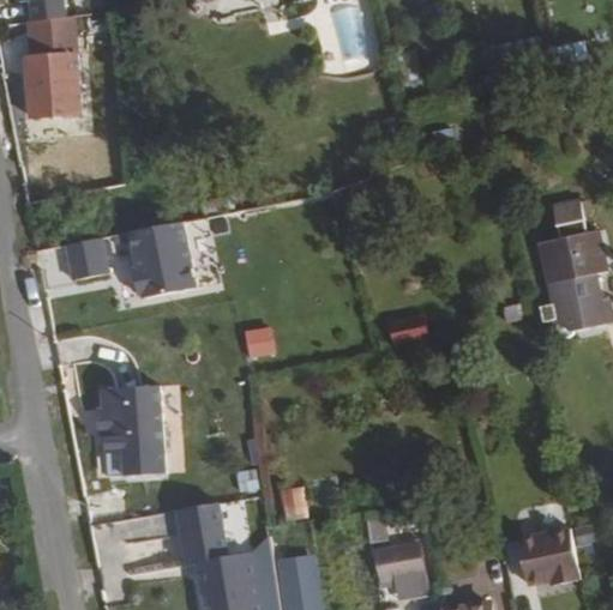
[(35,0),(37,19),(68,16),(66,0),(35,0)]
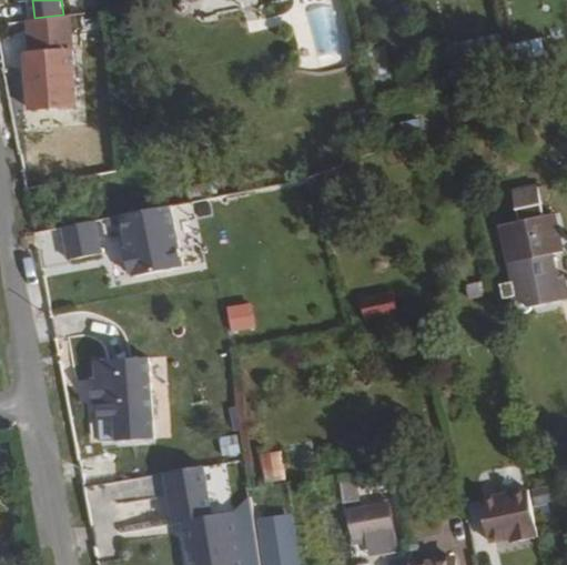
[(26,53),(21,53),(28,109),(74,103),(63,14),(34,18),(21,19),(26,53)]
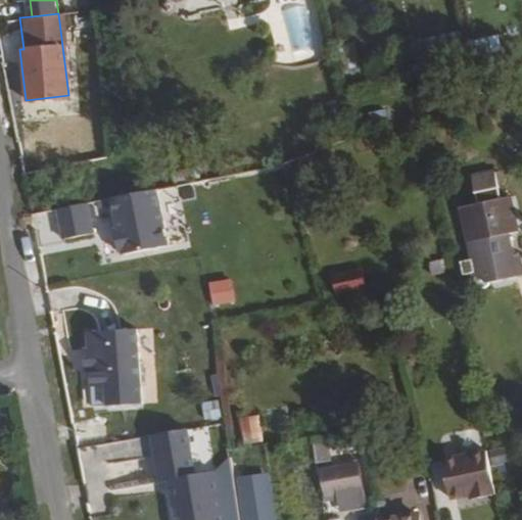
[(461,261),(464,272),(475,270),(476,275),(506,268),(499,235),(517,231),(510,195),(500,197),(494,171),(471,175),(477,203),(461,206),(472,258),(461,261)]
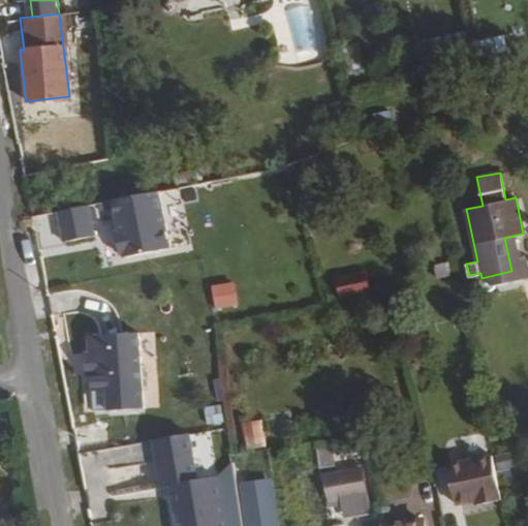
[(158,189),(114,198),(119,228),(116,229),(120,252),(123,251),(124,255),(169,247),(158,189)]
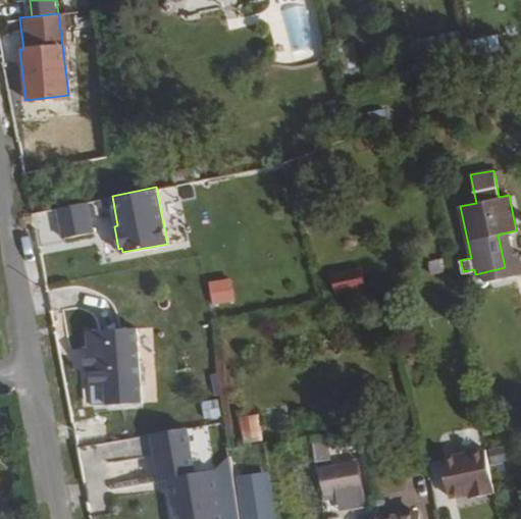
[(87,201),(57,207),(62,237),(93,230),(87,201)]
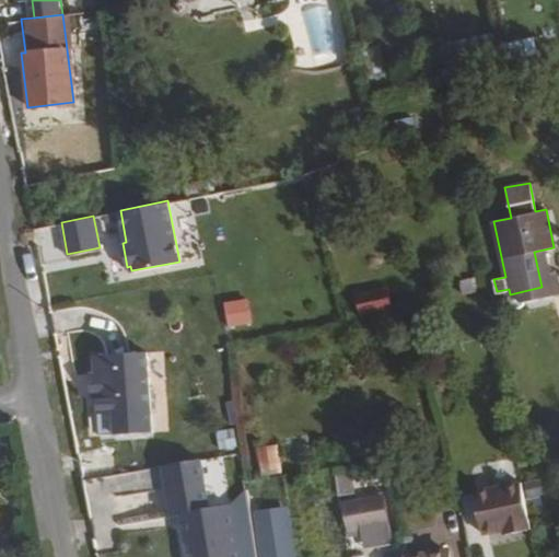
[(383,292),(352,300),(357,315),(387,308),(383,292)]
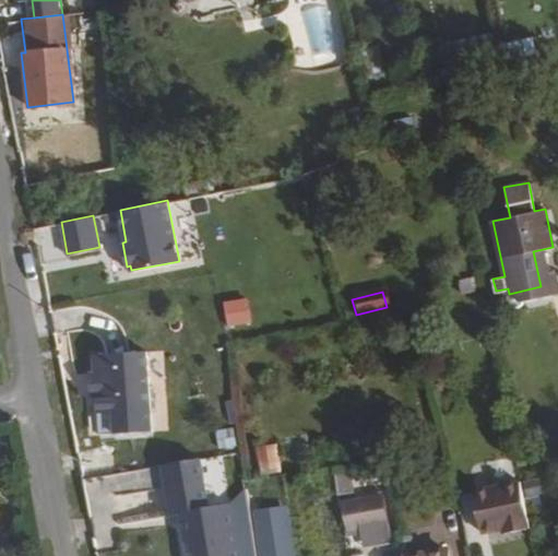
[(250,323),(246,297),(221,302),(224,327),(250,323)]
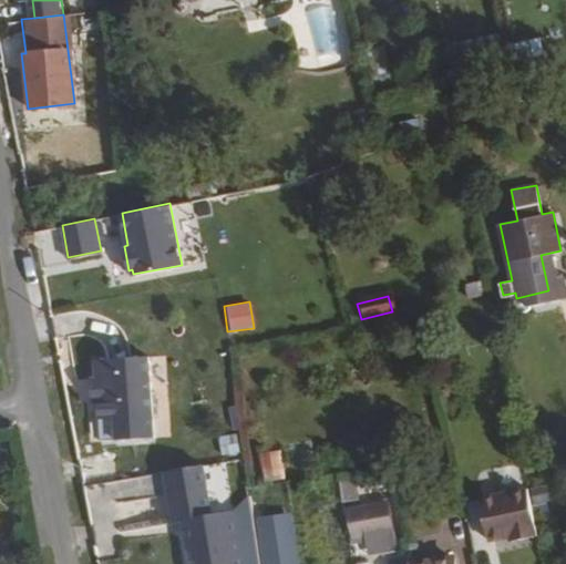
[(98,398),(100,416),(153,410),(145,351),(93,357),(95,375),(98,398)]
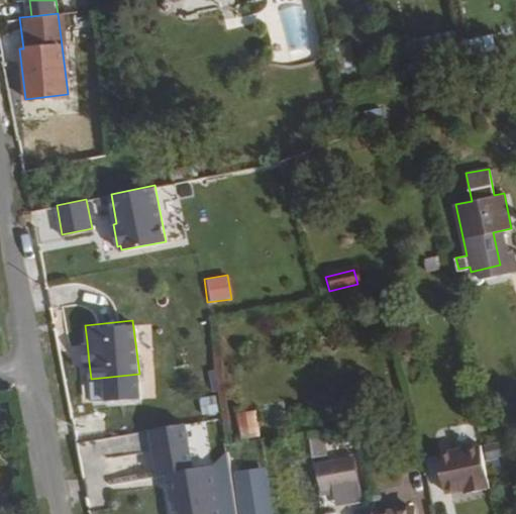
[(215,411),(213,394),(197,397),(200,413),(215,411)]
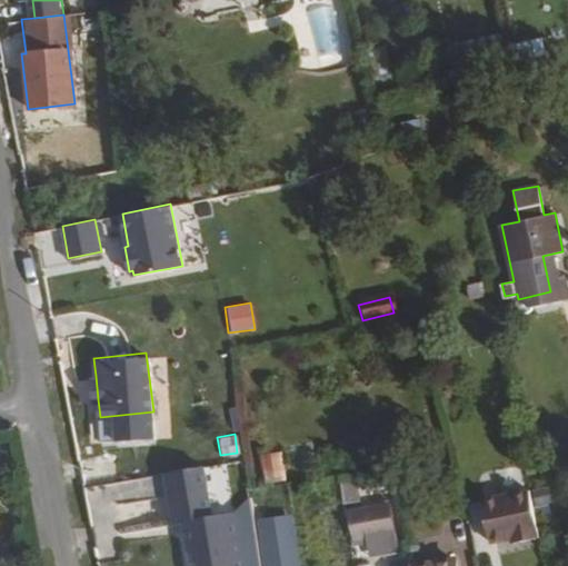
[(278,449),(255,453),(258,482),(282,478),(278,449)]
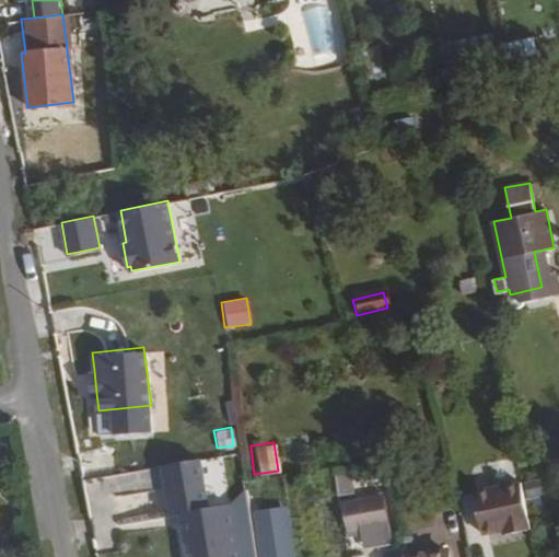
[(202,457),(164,465),(173,513),(184,511),(191,556),(242,556),(232,503),(211,507),(202,457)]
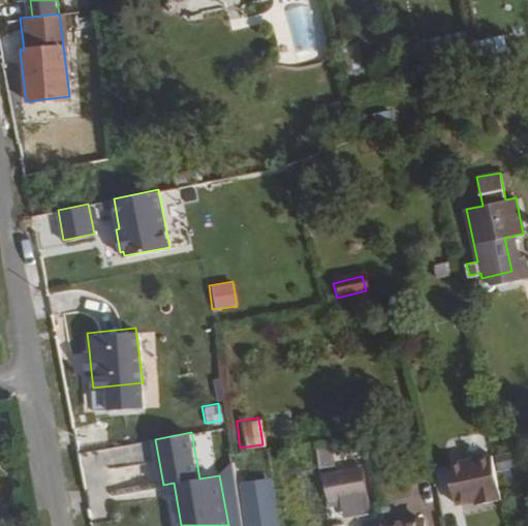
[(333,466),(329,443),(313,446),(317,469),(333,466)]
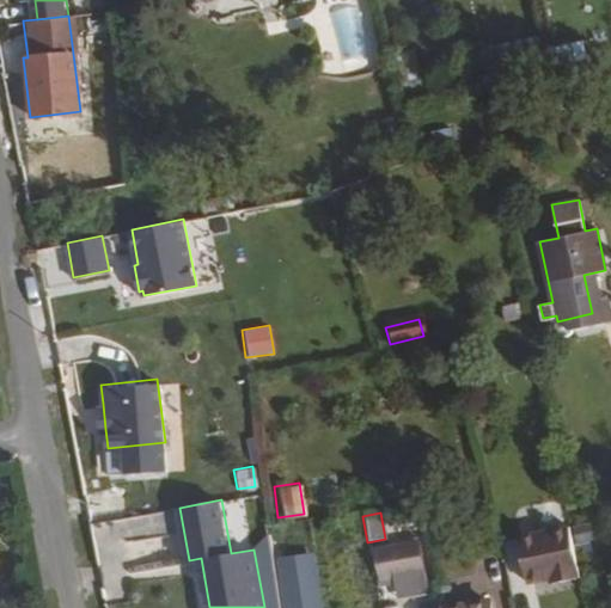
[(556,581),(576,576),(564,523),(513,535),(523,579),(547,575),(554,572),(556,581)]
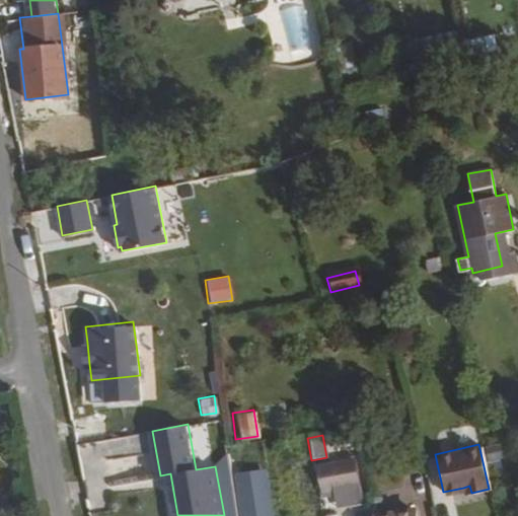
[(356,456),(317,464),(322,491),(361,484),(356,456)]
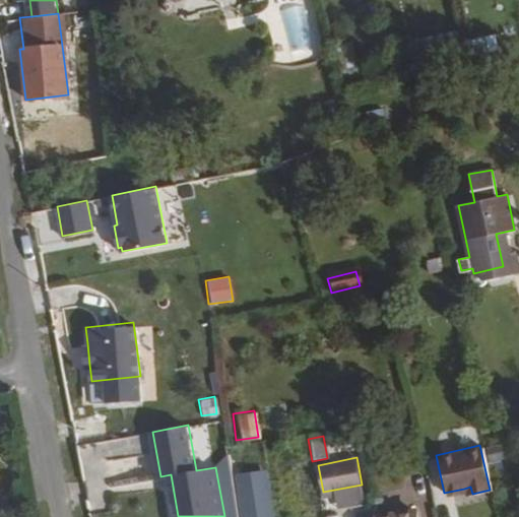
[(270,516),(264,470),(233,474),(239,516),(270,516)]
